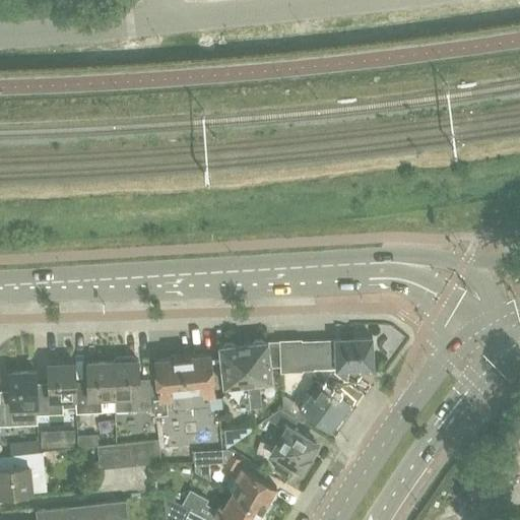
[(301,340),(301,362),(302,369),(335,367),(335,368),(373,366),(371,335),(334,337),(334,339),(301,340)]
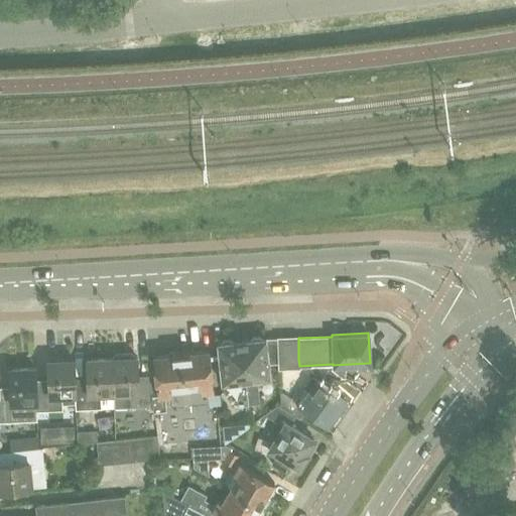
[(259,403),(258,388),(257,383),(269,382),(268,379),(269,379),(268,364),(277,363),(278,338),(277,338),(265,339),(265,338),(262,338),(260,336),(252,337),(251,340),(241,341),(248,404),(259,403)]
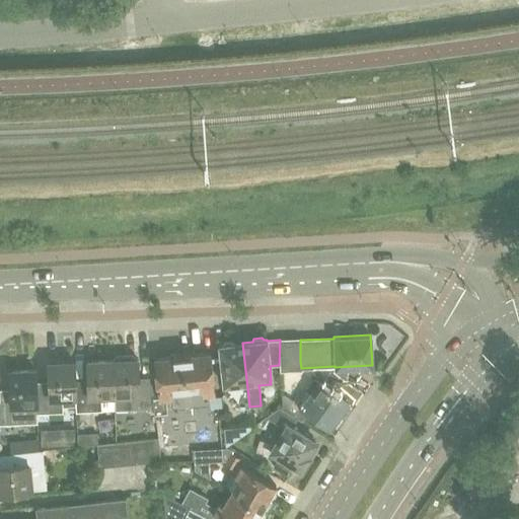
[(300,339),(280,340),(279,365),(280,371),(299,371),(299,368),(301,368),(300,361),(300,340),(300,339)]
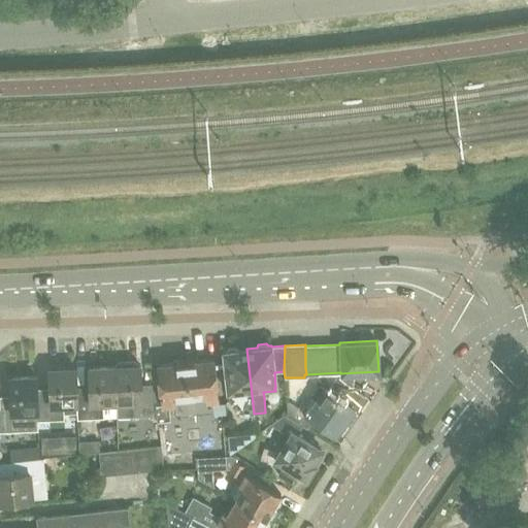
[(243,415),(254,414),(246,349),(237,350),(235,348),(228,348),(227,351),(222,351),(227,394),(228,393),(228,401),(233,407),(242,407),(243,415)]
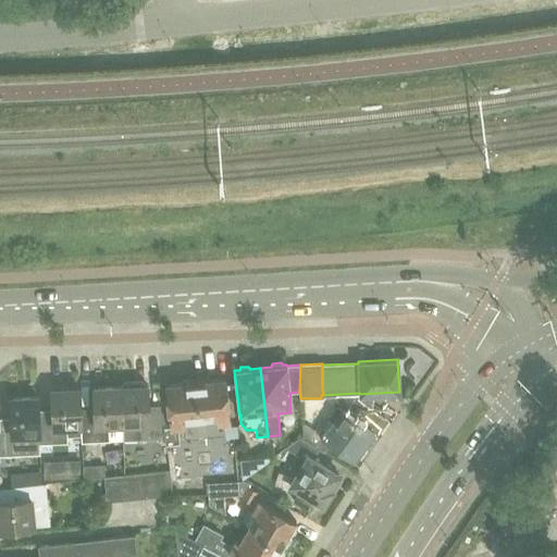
[(163,404),(163,411),(164,426),(169,425),(170,428),(182,426),(182,421),(215,418),(215,424),(229,422),(224,378),(209,380),(208,378),(200,379),(199,381),(190,382),(189,380),(182,380),(181,383),(164,384),(166,399),(162,399),(163,404)]
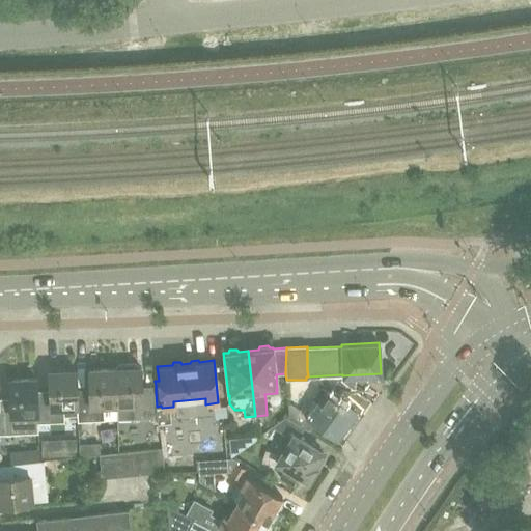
[(114,368),(116,406),(116,420),(157,419),(157,407),(156,392),(140,393),(139,367),(134,363),(119,364),(114,368)]
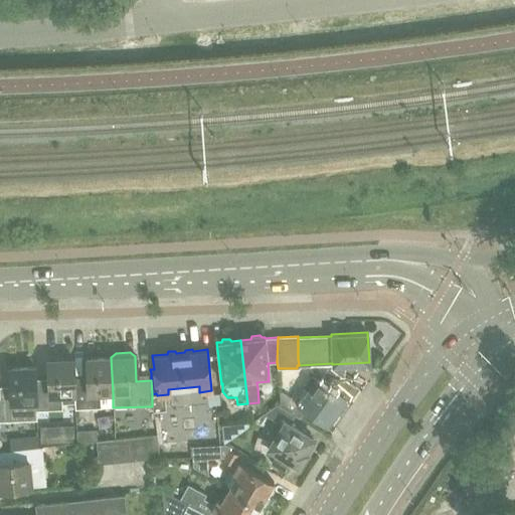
[(73,383),(73,395),(74,409),(101,408),(100,394),(113,393),(111,357),(86,358),(87,382),(73,383)]
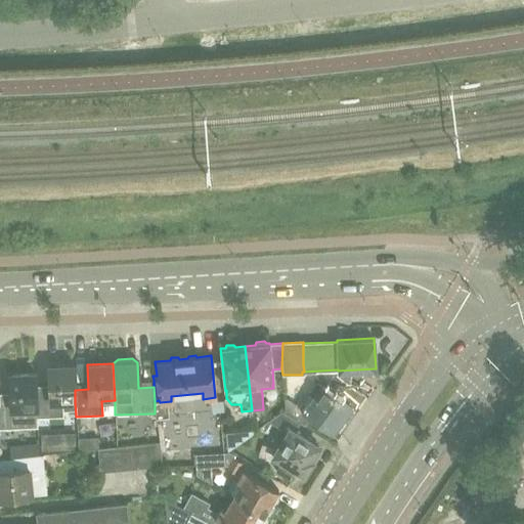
[(62,403),(75,402),(75,390),(74,364),(47,365),(48,390),(35,391),(35,409),(36,418),(62,417),(62,403)]
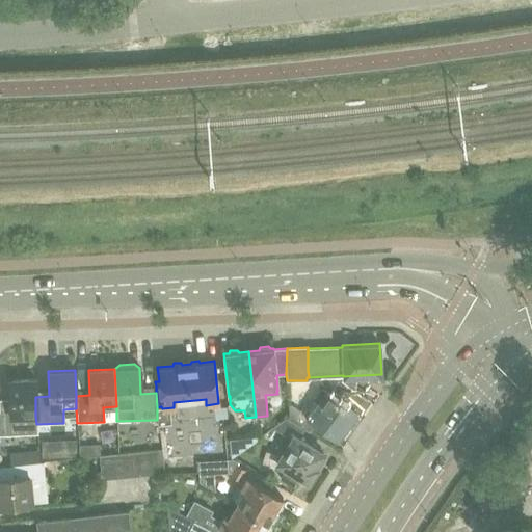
[(289,403),(289,419),(304,429),(310,432),(314,426),(316,428),(318,426),(337,440),(347,425),(351,427),(358,417),(355,414),(357,411),(340,399),(350,386),(336,376),(308,415),(289,403)]
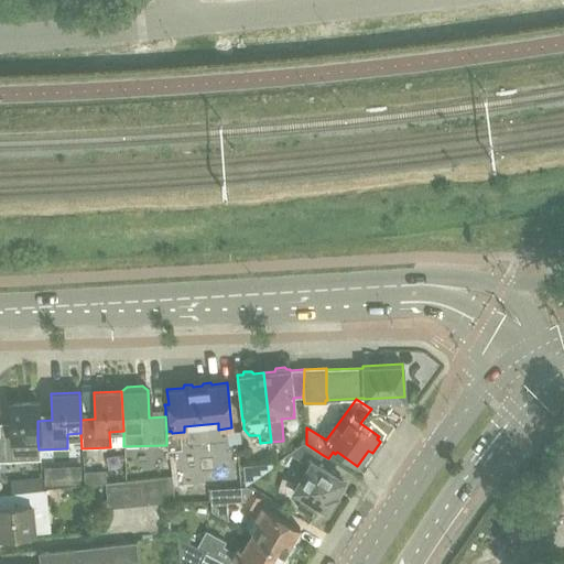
[(39,449),(38,441),(38,421),(36,401),(9,402),(10,434),(0,434),(0,461),(24,461),(39,459),(39,449)]
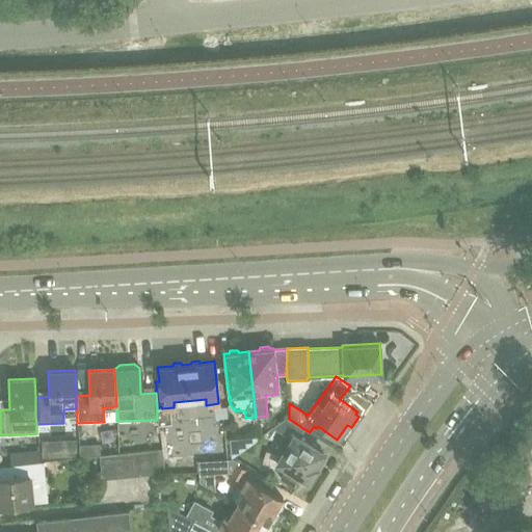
[(212,418),(229,417),(228,406),(212,407),(212,418)]
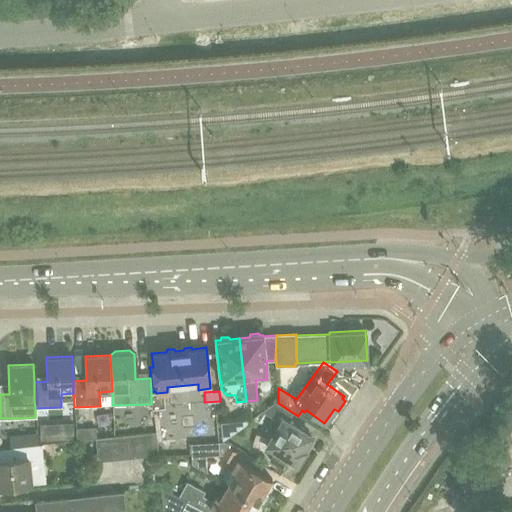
[(263,411),(274,418),(267,429),(274,434),(267,445),(276,451),(270,460),(284,469),(290,459),(298,464),(299,462),(301,463),(306,454),(304,453),(306,450),(304,449),(311,436),(288,422),(293,413),(278,403),(277,403),(263,411)]
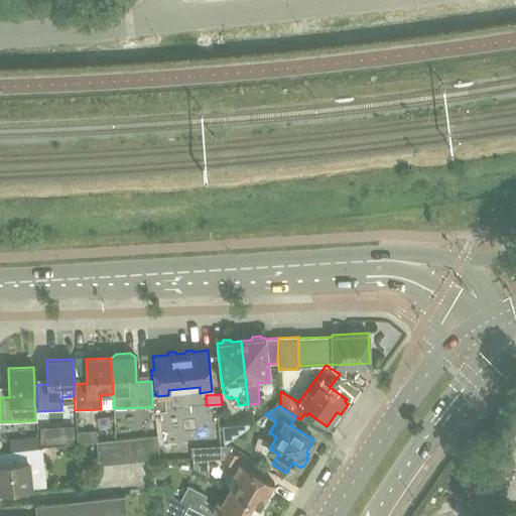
[(40,426),(40,443),(75,442),(74,425),(40,426)]
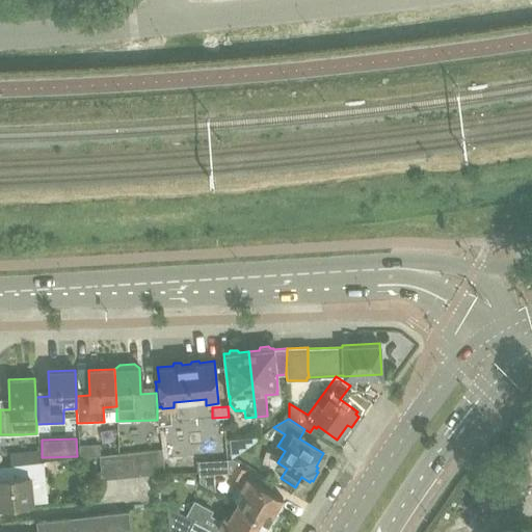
[(100,443),(79,444),(79,457),(101,454),(100,443)]
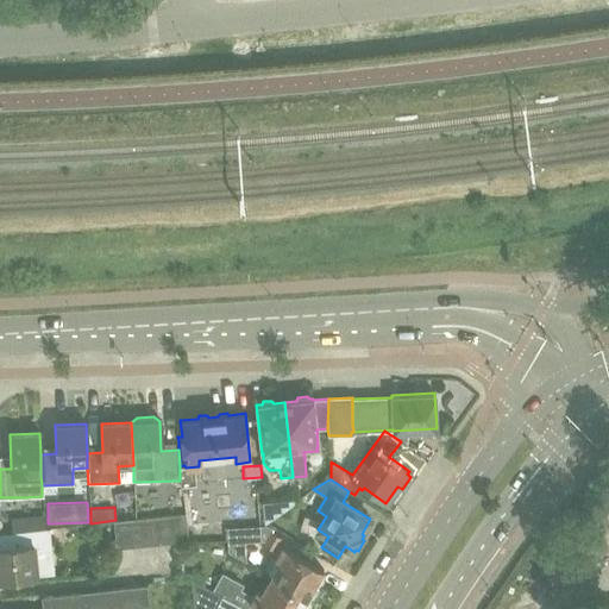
[(170,518),(173,545),(187,542),(184,515),(170,518)]
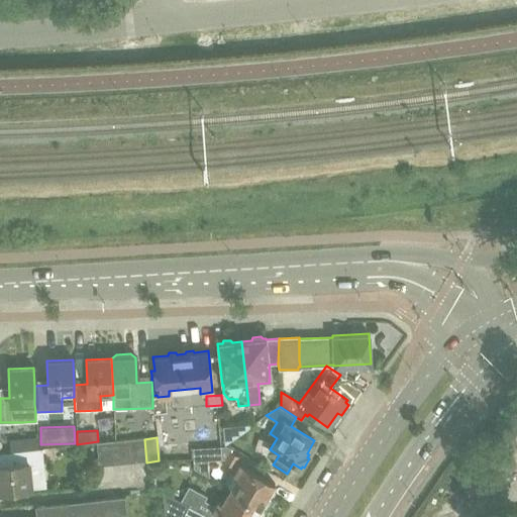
[(134,463),(146,462),(144,439),(132,440),(134,463)]
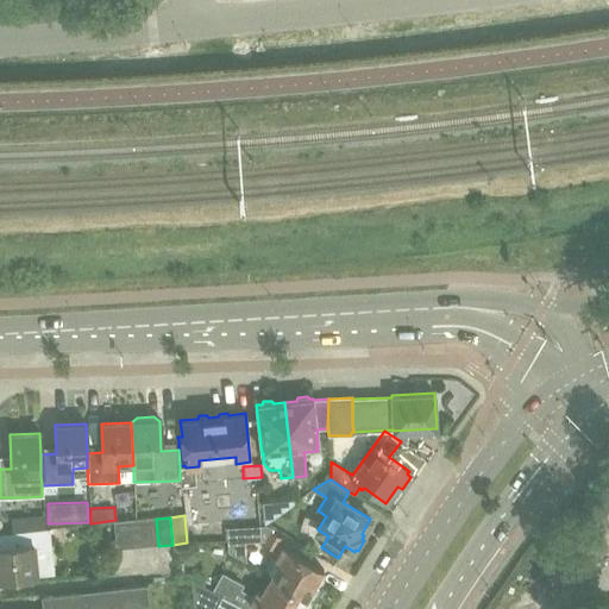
[(158,546),(156,519),(142,520),(144,547),(158,546)]
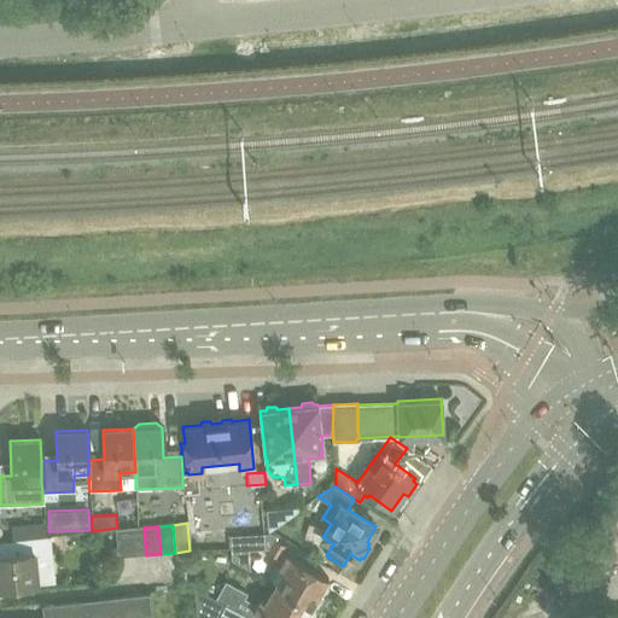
[(132,557),(146,555),(144,528),(128,529),(132,557)]
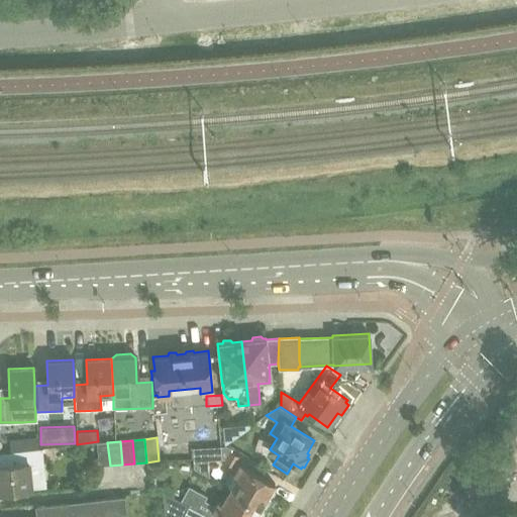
[(110,466),(107,442),(95,443),(98,468),(110,466)]
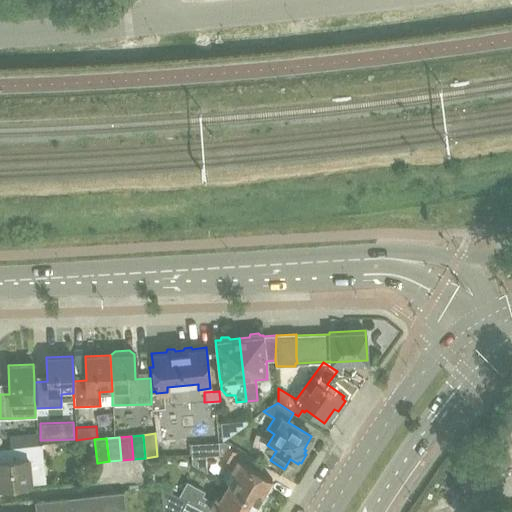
[(0,487),(30,485),(45,484),(45,483),(43,483),(42,470),(43,470),(41,444),(15,446),(17,460),(0,461),(0,487)]
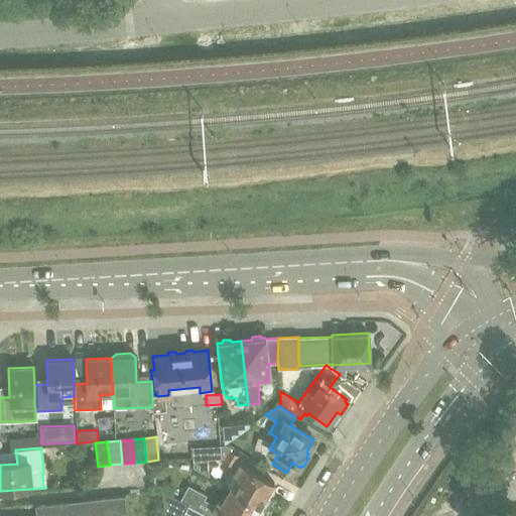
[(237,475),(229,489),(260,506),(261,504),(264,504),(268,498),(267,494),(274,483),(235,461),(238,456),(230,450),(227,455),(224,461),(235,468),(233,473),(237,475)]
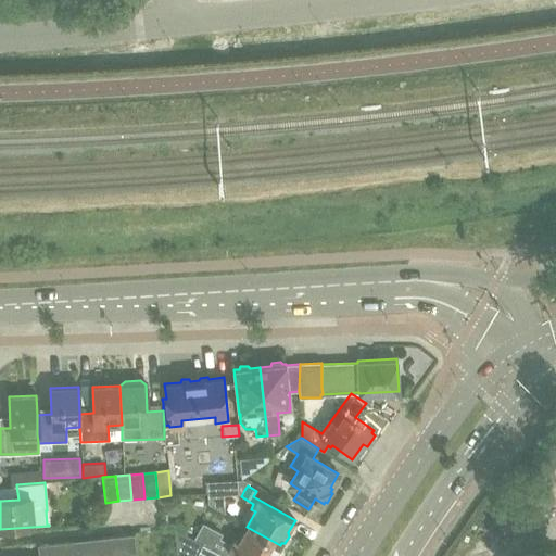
[(234,539),(230,544),(218,538),(222,532),(202,521),(192,538),(202,543),(225,555),(228,550),(238,555),(277,555),(280,552),(278,548),(280,545),(247,527),(238,541),(234,539)]
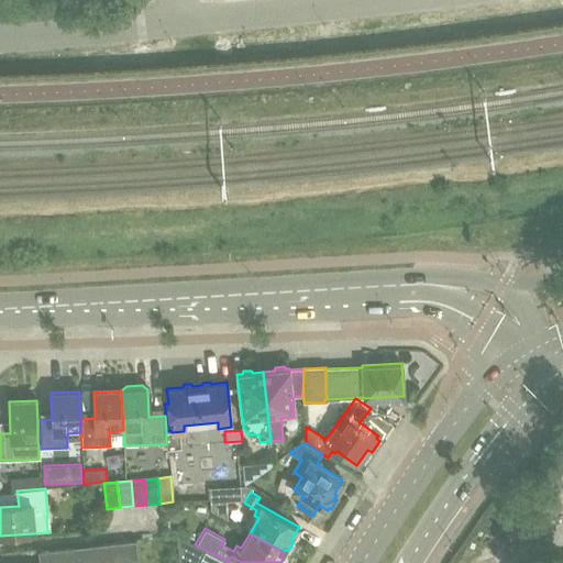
[(139,562),(136,540),(39,551),(39,562),(139,562)]
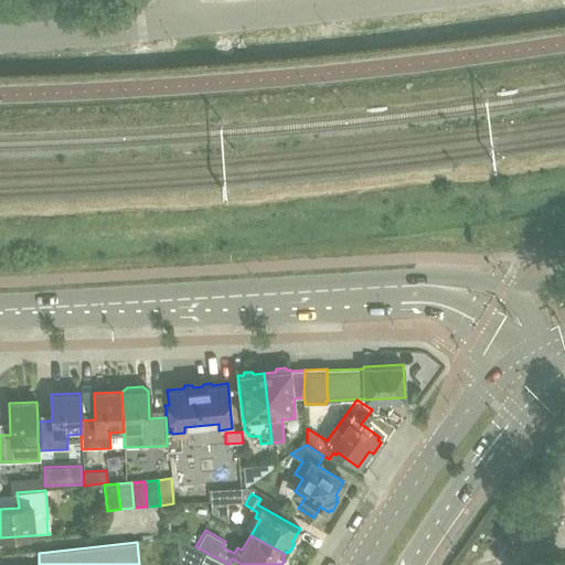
[(182,557),(198,564),(230,564),(228,564),(205,552),(195,546),(189,543),(182,557)]
